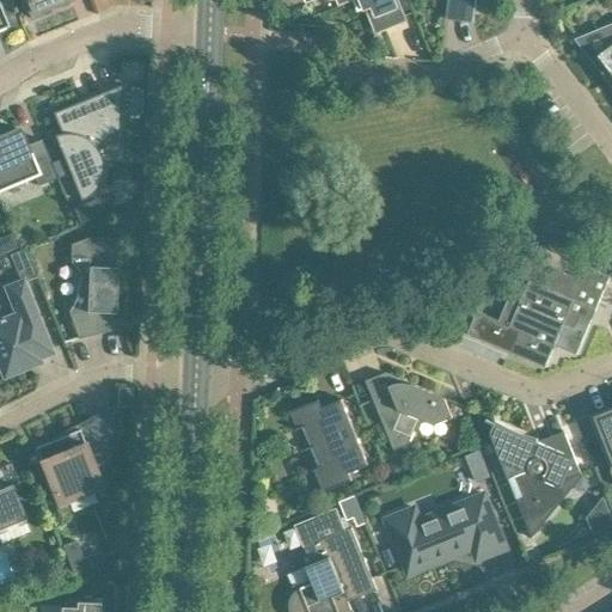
[(28,0),(30,7),(26,10),(31,19),(49,12),(48,7),(59,4),(59,6),(61,5),(60,2),(66,0),(28,0)]
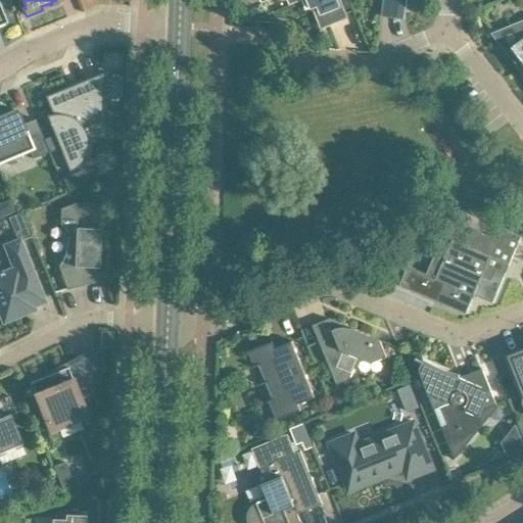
[(344,18),(336,0),(289,0),(291,3),(296,0),(301,0),(305,10),(319,5),(327,26),(344,18)]
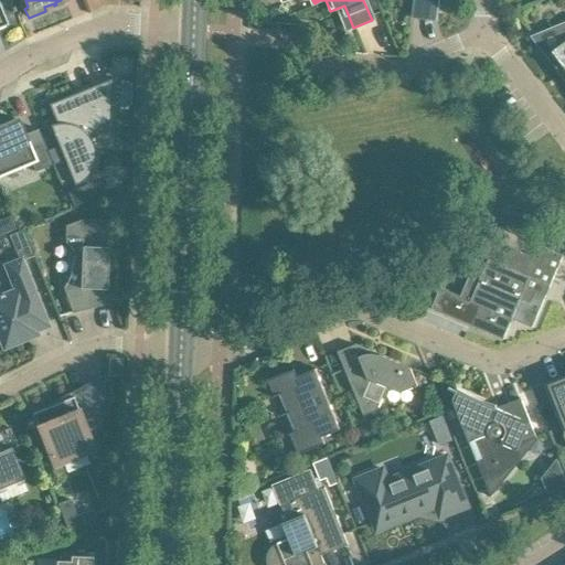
[(416,0),(414,17),(435,20),(437,0),(416,0)]
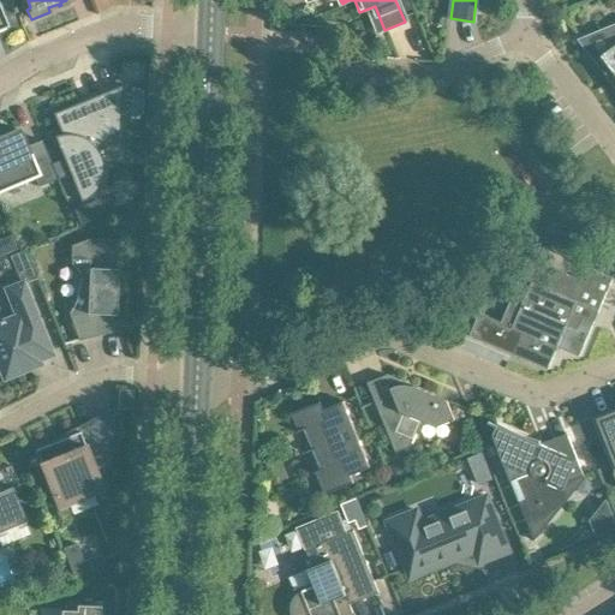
[(614,33),(614,35),(614,34),(614,35),(614,41),(614,45),(614,47),(599,60),(575,29),(574,30),(598,61),(593,64),(595,65),(598,63),(614,83),(614,33)]
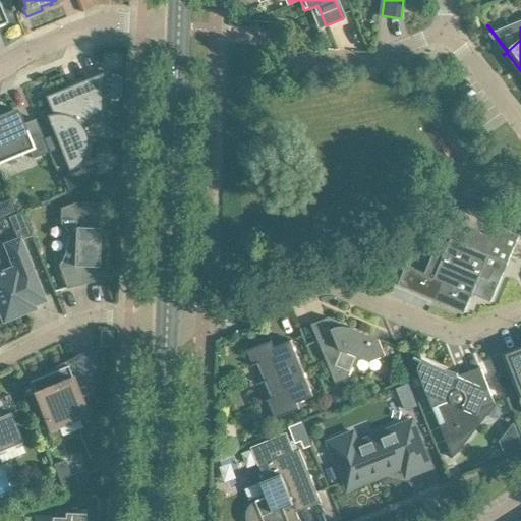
[(68,171),(71,169),(74,167),(77,165),(80,163),(82,160),(83,157),(85,153),(87,150),(87,146),(87,142),(87,138),(85,135),(84,131),(82,128),(80,125),(101,111),(103,72),(45,96),(52,114),(49,115),(46,116),(54,134),(59,148),(68,171)]
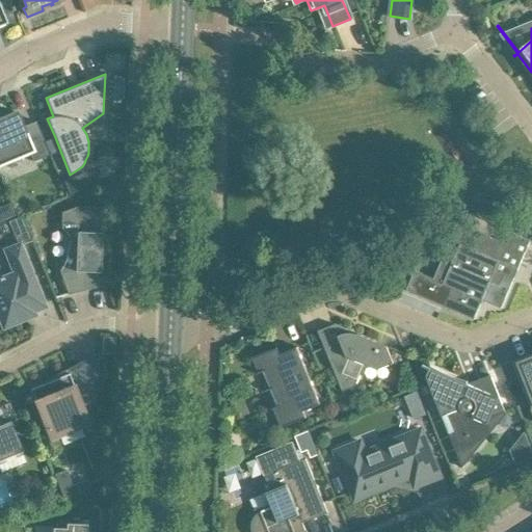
[(19,113),(0,121),(0,165),(29,154),(33,162),(50,155),(44,142),(35,122),(24,126),(19,113)]
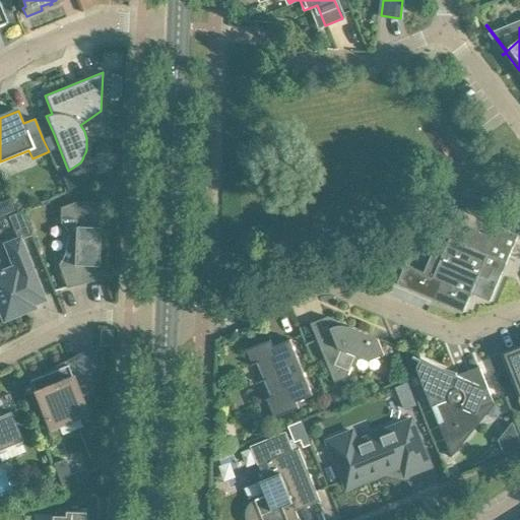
[(54,134),(43,139),(49,151),(59,147),(54,134)]
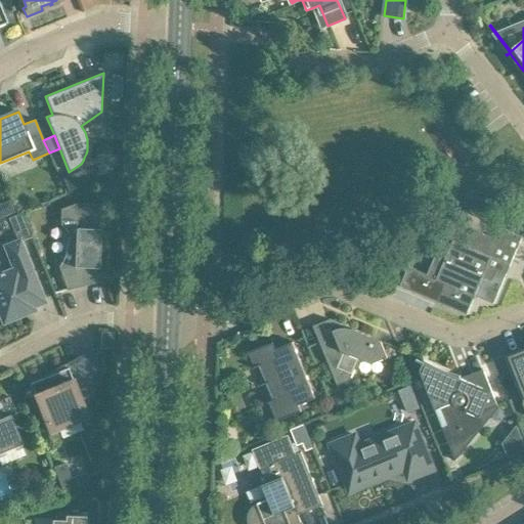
[(18,201),(12,204),(16,214),(29,209),(27,205),(18,201)]
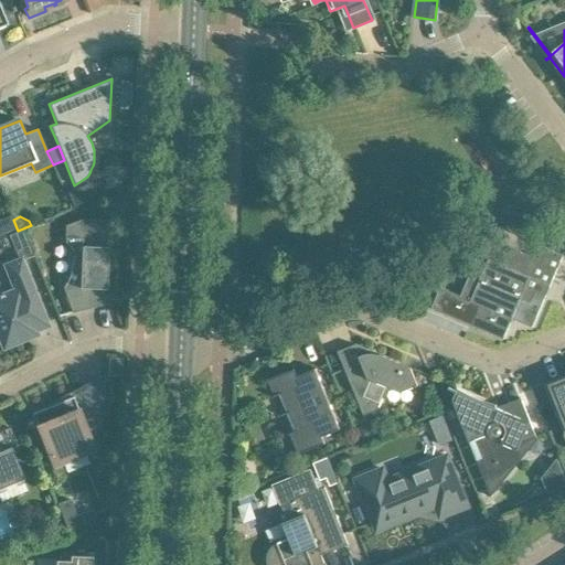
[(103,305),(104,289),(105,262),(107,262),(107,247),(105,247),(106,221),(81,220),(65,225),(65,243),(68,246),(73,253),(73,255),(72,264),(70,273),(66,280),(63,287),(72,312),(103,305)]
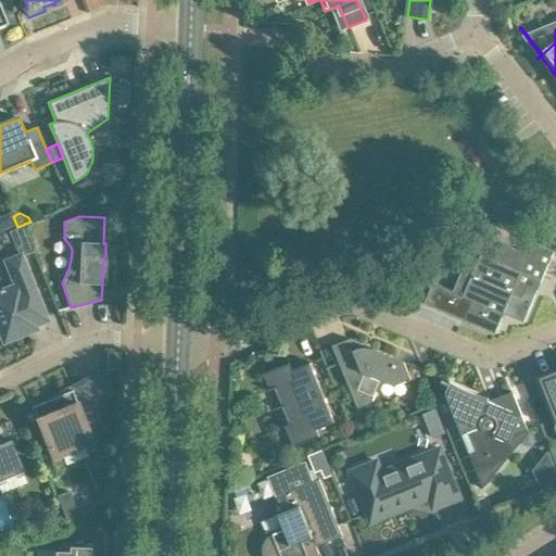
[(20,256),(21,257),(33,252),(22,226),(9,231),(19,256),(20,256)]
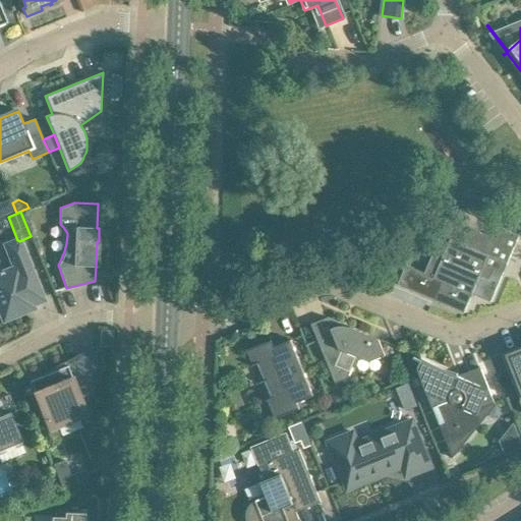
[(490,301),(503,273),(500,272),(504,263),(507,264),(519,235),(500,227),(491,246),(463,234),(437,245),(424,273),(410,267),(402,286),(464,312),(472,293),(490,301)]
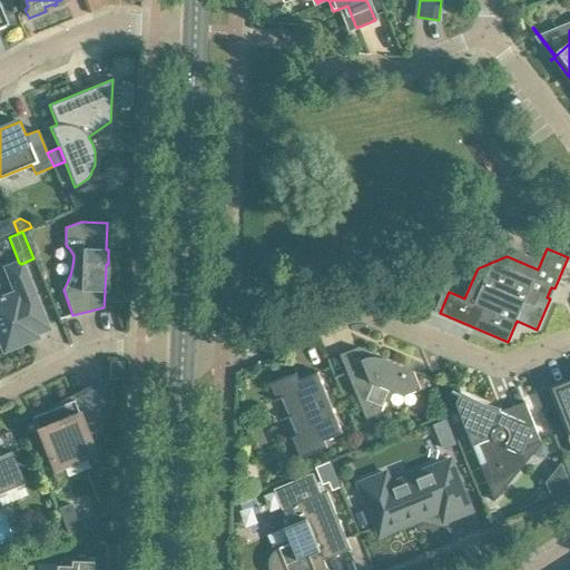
[(0,340),(3,350),(26,341),(23,334),(31,332),(32,335),(47,328),(21,264),(20,263),(19,263),(6,268),(16,294),(3,298),(2,297),(0,297),(0,340)]
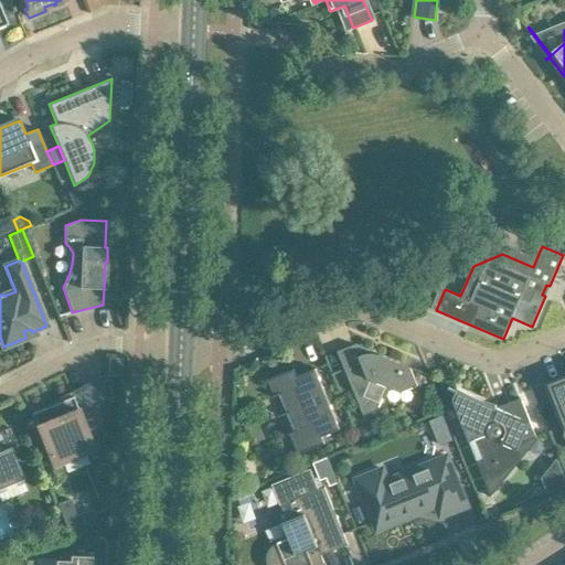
[(338,352),(364,416),(377,411),(383,397),(386,400),(391,388),(401,392),(418,385),(411,368),(380,354),(376,361),(365,355),(368,350),(355,344),(338,352)]
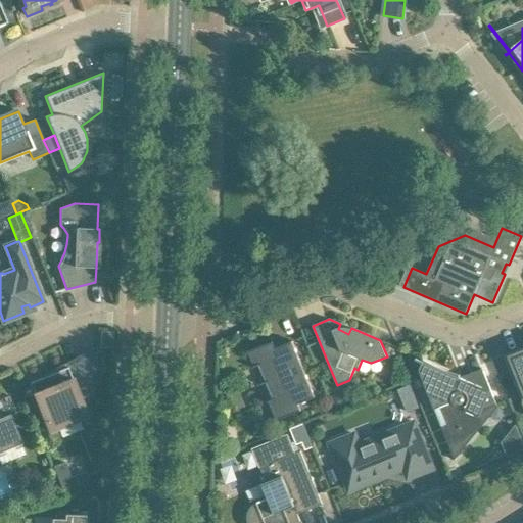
[(96,346),(107,331),(99,325),(87,340),(96,346)]
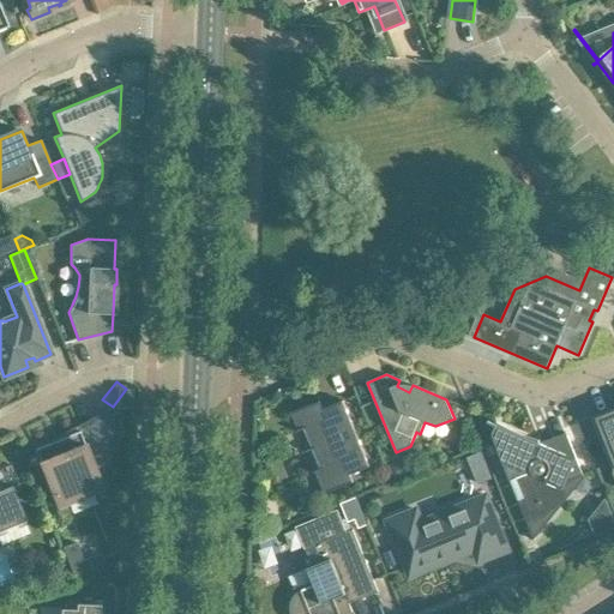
[(331,489),(324,493),(323,493),(323,494),(354,482),(350,474),(371,465),(343,401),(324,409),(320,401),(289,413),(290,415),(299,411),(306,427),(296,431),(298,432),(306,428),(314,447),(305,451),(306,452),(314,449),(323,468),(313,471),(314,473),(323,469),(331,489)]
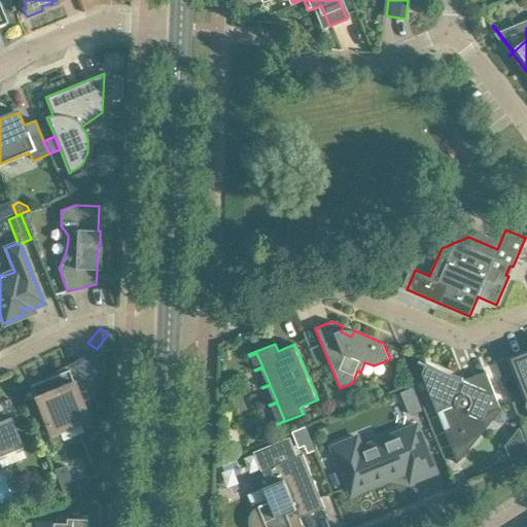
[(526,350),(507,358),(526,407),(526,350)]
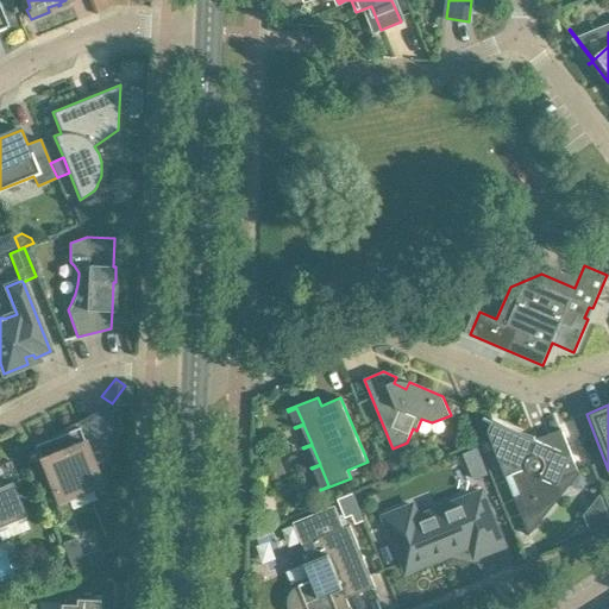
[(101,428),(108,428),(110,409),(95,414),(101,428)]
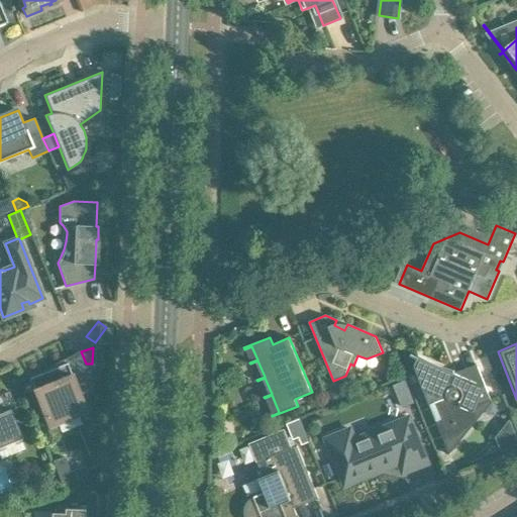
[(415,367),(449,454),(450,454),(449,452),(476,421),(471,408),(491,401),(477,365),(454,374),(422,359),(422,360),(421,363),(418,366),(416,367),(416,366),(415,367)]
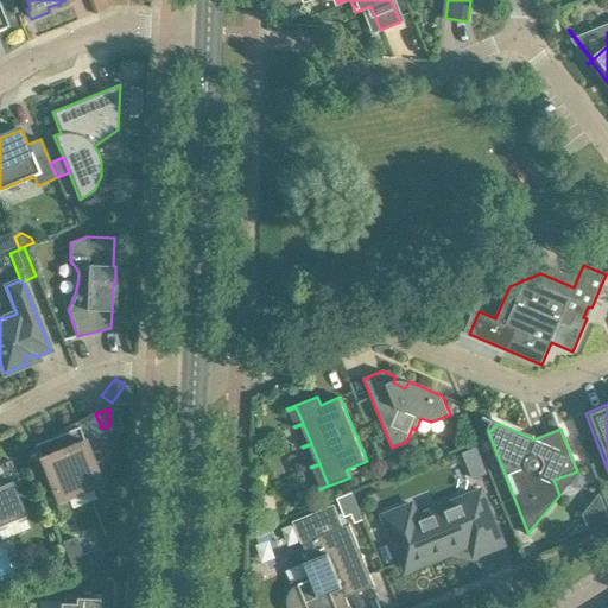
[(78,426),(51,438),(33,445),(33,447),(35,447),(57,502),(101,485),(78,428),(80,428),(78,426)]
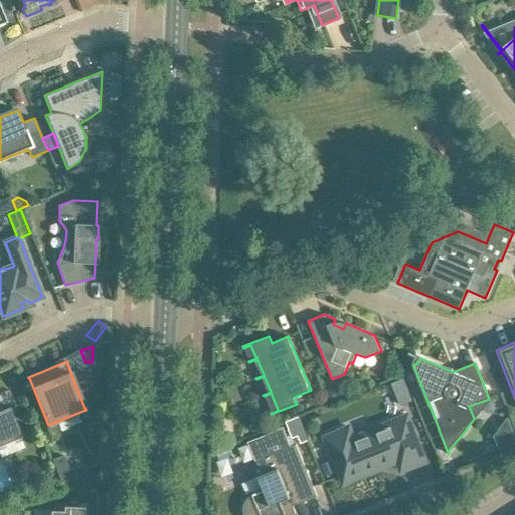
[(502,377),(496,379),(502,394),(508,392),(502,377)]
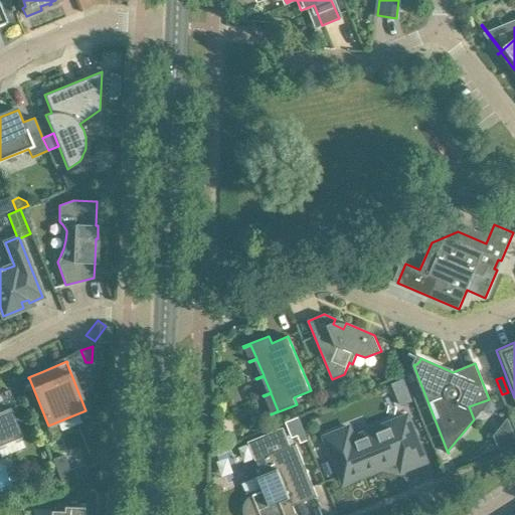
[(0,445),(21,437),(12,412),(16,411),(8,389),(0,392),(0,445)]
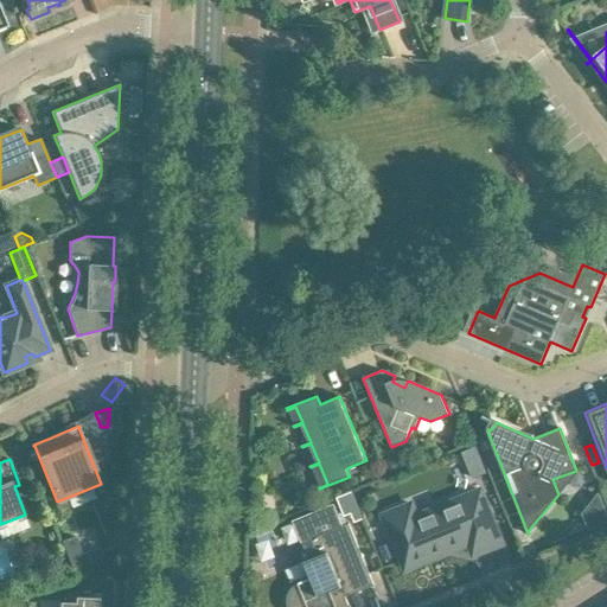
[(391,460),(383,464),(389,477),(401,472),(398,465),(391,460)]
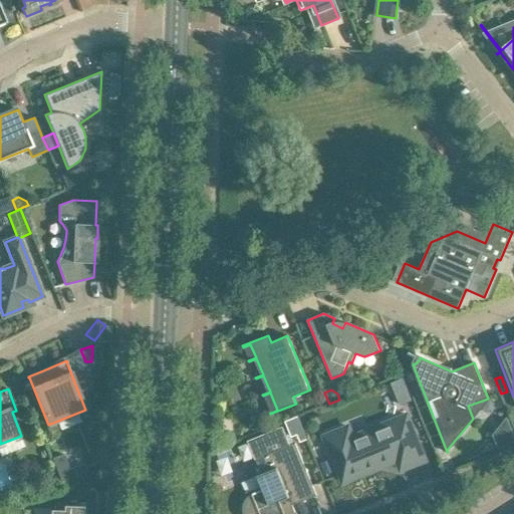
[(425,460),(407,415),(352,437),(348,427),(324,437),(343,483),(397,461),(401,470),(425,460)]
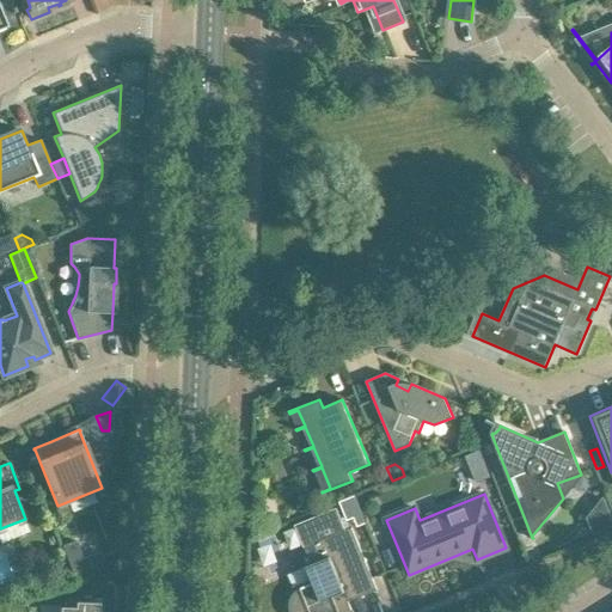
[(354,496),(340,502),(347,520),(353,518),(361,514),(354,496)]
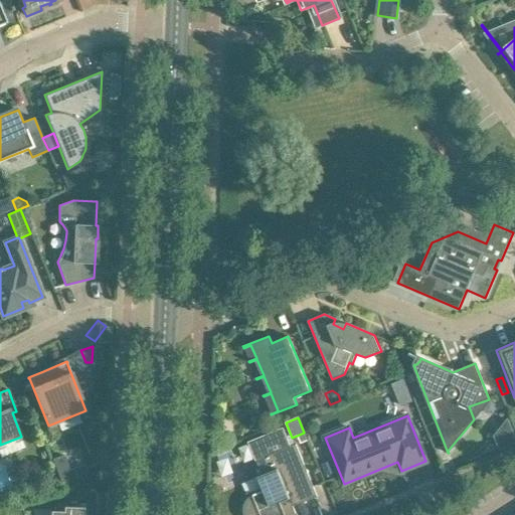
[(514,437),(508,419),(494,437),(500,451),(514,444),(514,437)]
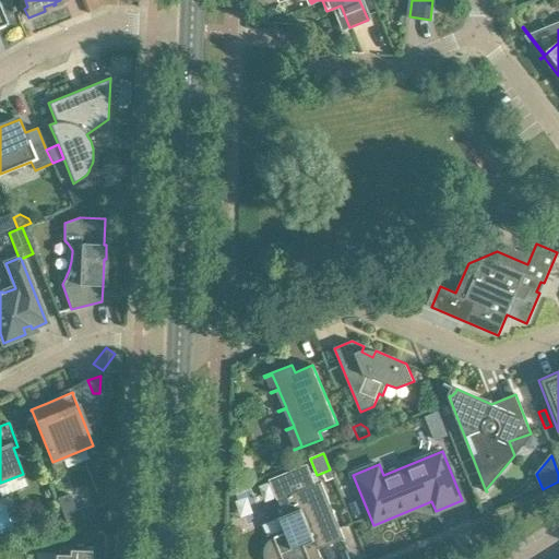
[(275,536),(273,538),(270,539),(268,543),(266,545),(265,547),(264,550),(264,554),(264,557),(264,558),(317,558),(318,558),(321,558),(318,549),(344,539),(321,483),(278,500),(284,515),(280,518),(286,533),(275,536)]
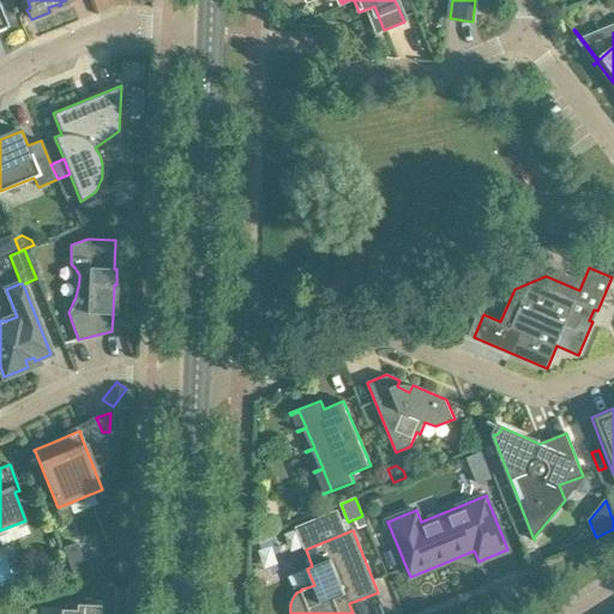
[(0,545),(0,563),(1,567),(24,559),(17,539),(0,545)]
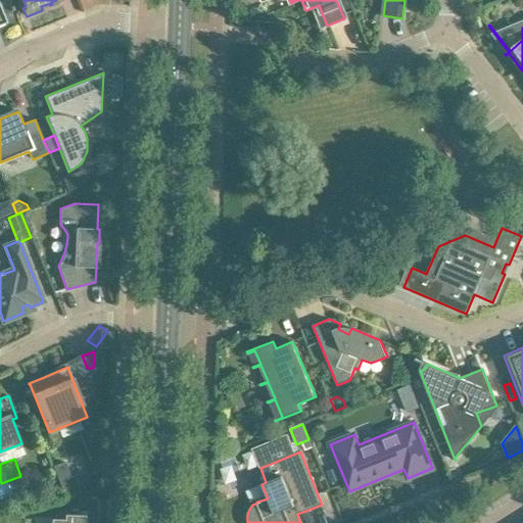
[(64,463),(53,467),(63,492),(75,488),(64,463)]
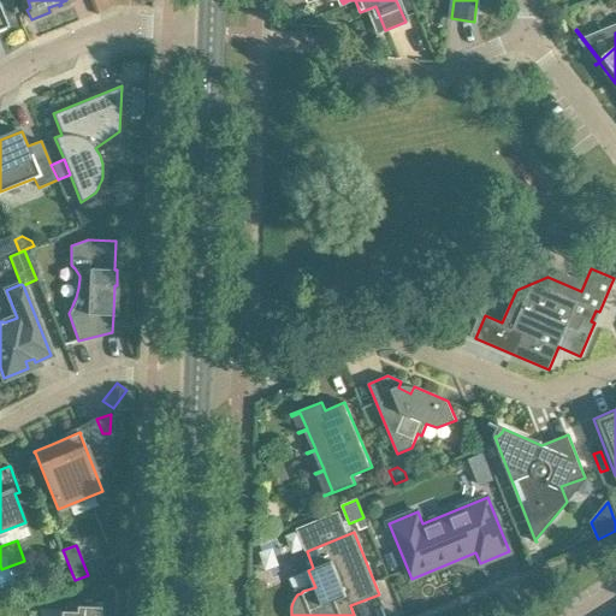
[(397,550),(385,556),(390,569),(403,564),(397,550)]
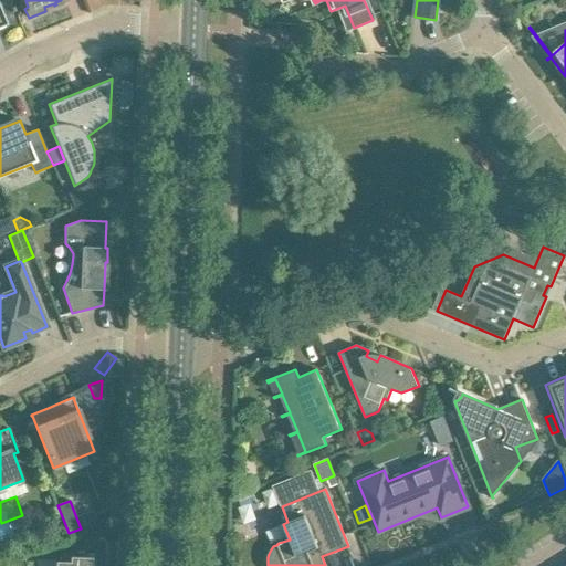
[(107,507),(95,513),(98,521),(111,515),(107,507)]
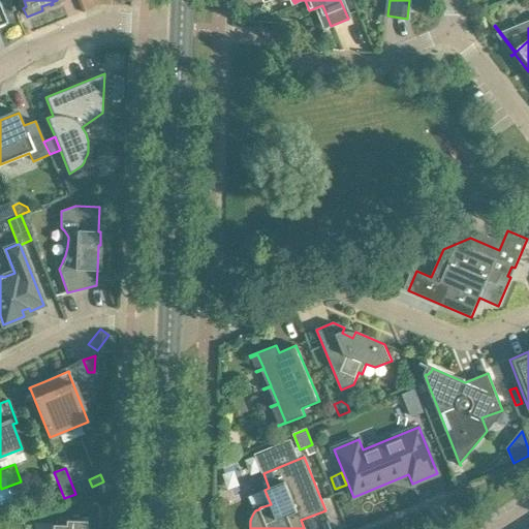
[(85,528),(86,521),(65,520),(65,525),(52,524),(51,528),(85,528)]
